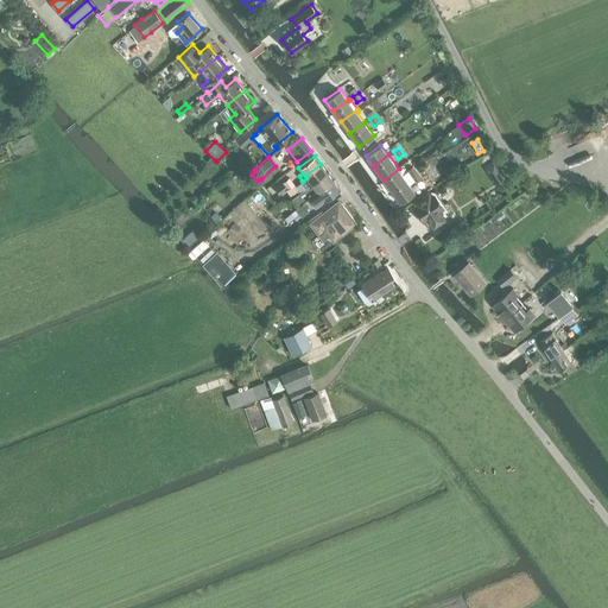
[(305,188),(327,172),(321,164),(305,176),(306,178),(303,182),(302,181),(301,182),(305,188)]
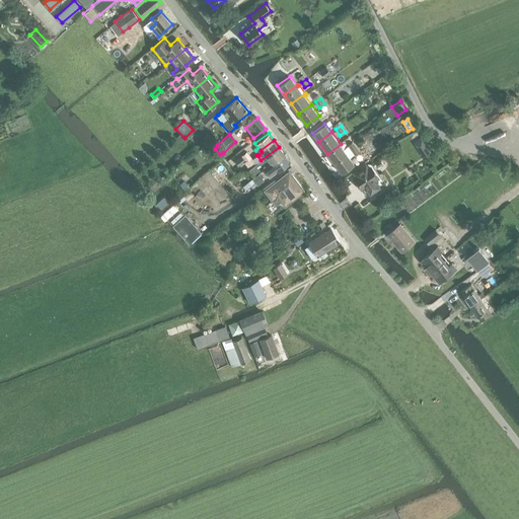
[(341,144),(327,154),(335,163),(347,154),(351,150),(356,147),(353,142),(344,149),(341,144)]
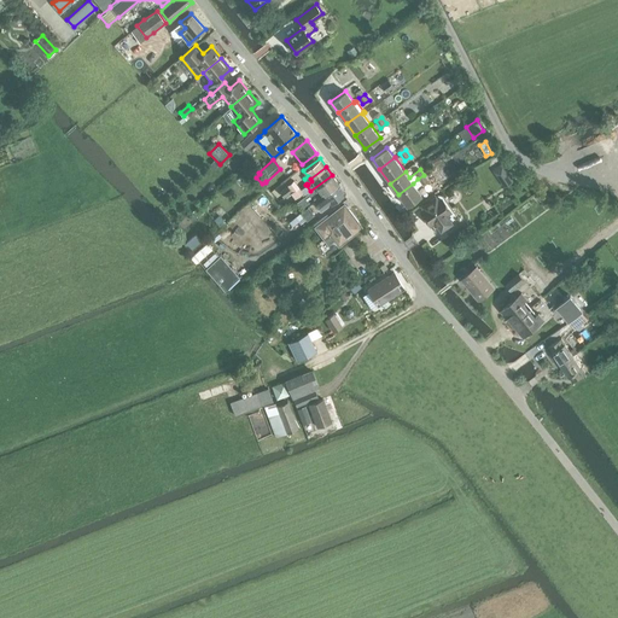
[(310,191),(297,202),(301,208),(310,200),(315,197),(316,199),(319,198),(318,196),(321,193),(322,194),(338,182),(332,175),(310,191)]
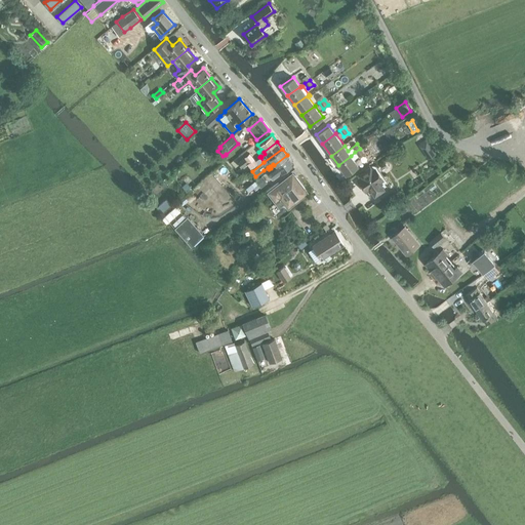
[(248,163),(254,159),(249,153),(244,157),(237,162),(241,168),(248,163)]
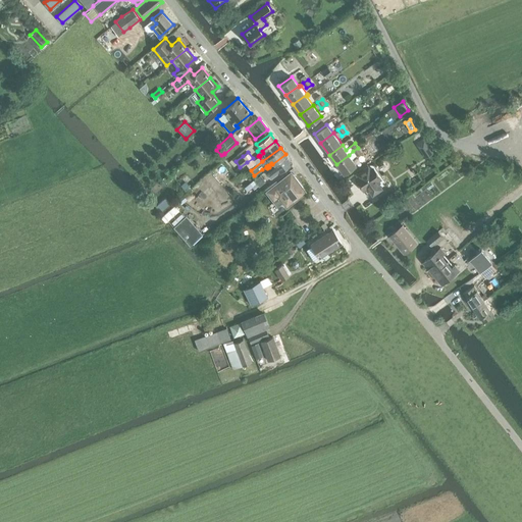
[(266,166),(262,169),(263,171),(264,170),(270,176),(277,171),(291,161),(285,154),(272,164),(271,163),(268,165),(269,167),(267,168),(266,166)]
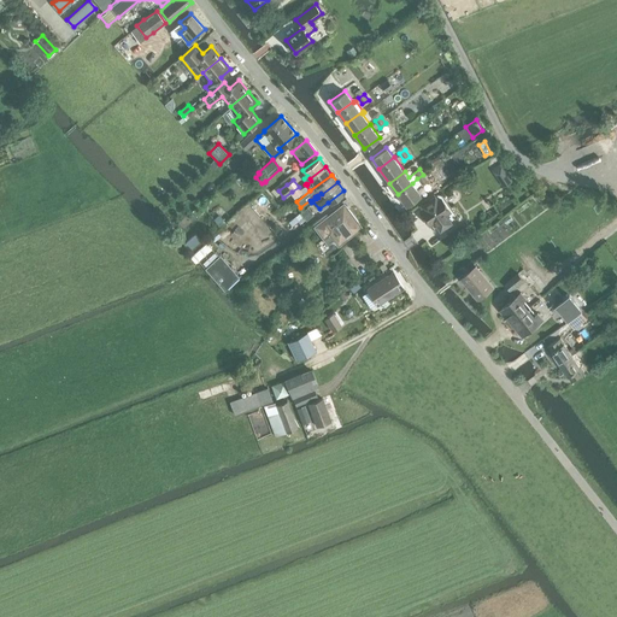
[(412,183),(398,194),(406,205),(421,194),(415,187),(412,183)]
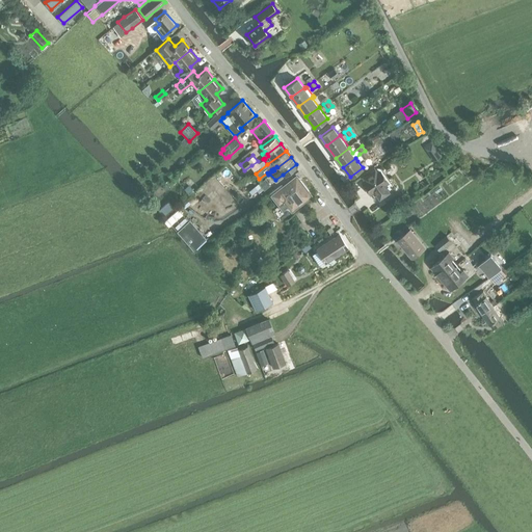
[(258,161),(251,165),(255,169),(261,165),(258,161)]
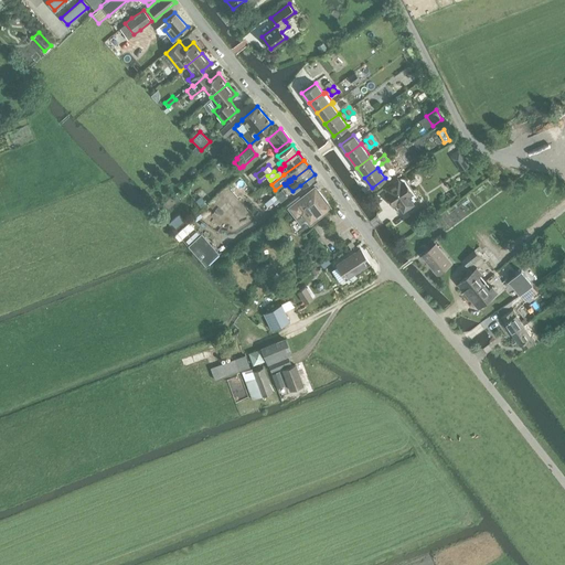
[(401,181),(398,179),(387,187),(391,192),(386,194),(392,204),(396,201),(403,211),(414,203),(411,198),(412,198),(411,195),(413,193),(403,179),(401,181)]
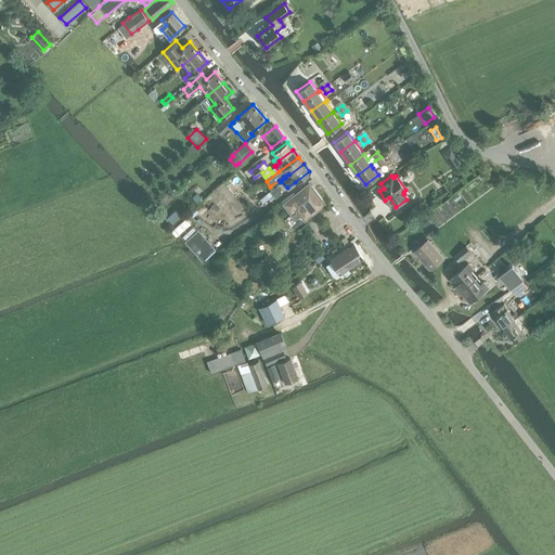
[(304,221),(326,204),(309,182),(282,203),(295,220),(300,216),(304,221)]
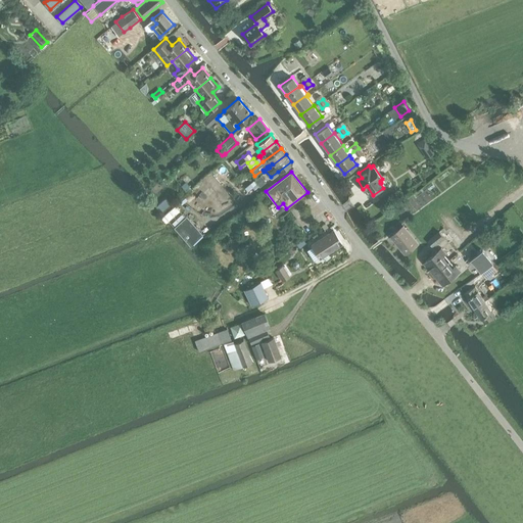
[(260,175),(254,180),(259,186),(266,181),(260,175)]
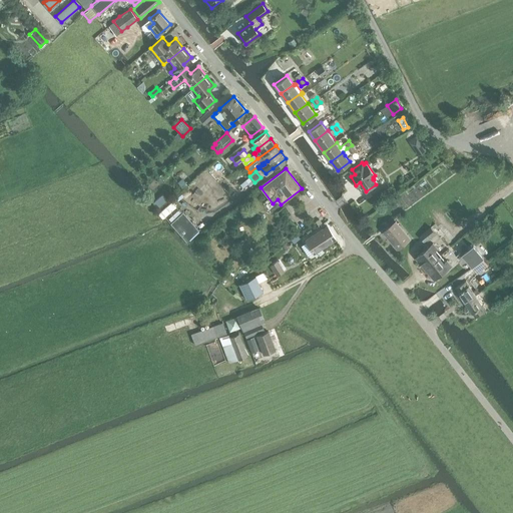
[(181,178),(177,182),(182,188),(186,184),(181,178)]
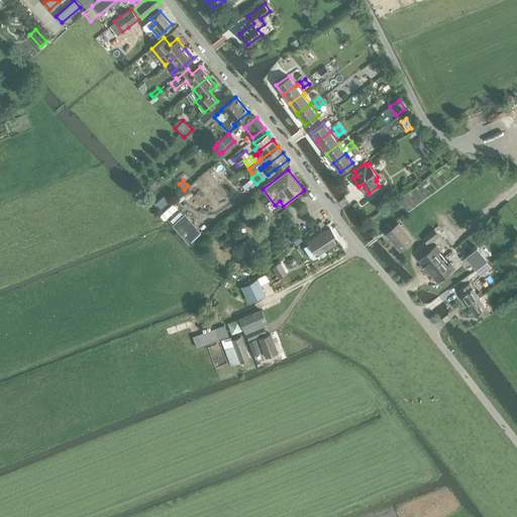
[(247,181),(241,186),(244,189),(250,185),(247,181)]
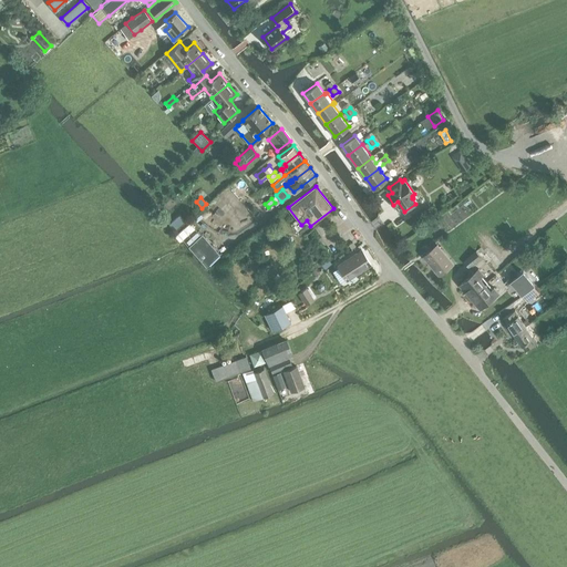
[(198,212),(193,217),(196,223),(203,217),(198,212)]
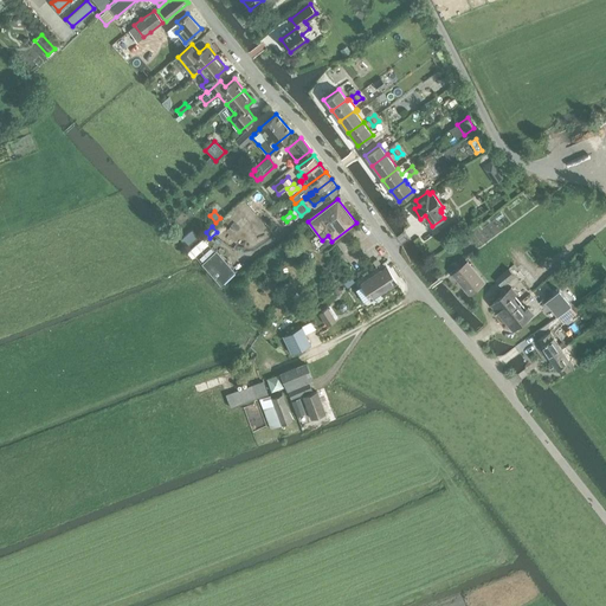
[(192,229),(180,239),(186,246),(198,236),(192,229)]
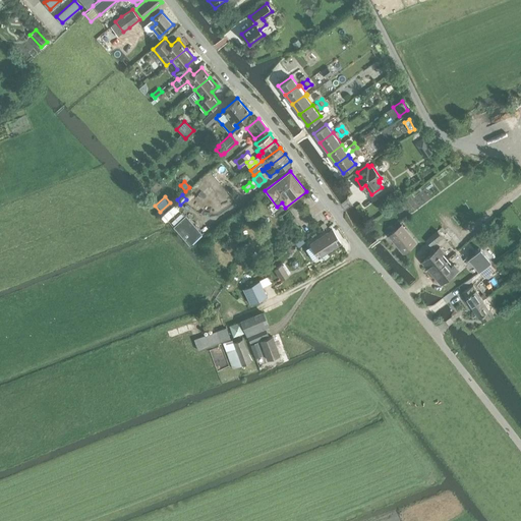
[(181,212),(171,222),(174,225),(172,227),(188,246),(201,235),(184,216),(181,212)]
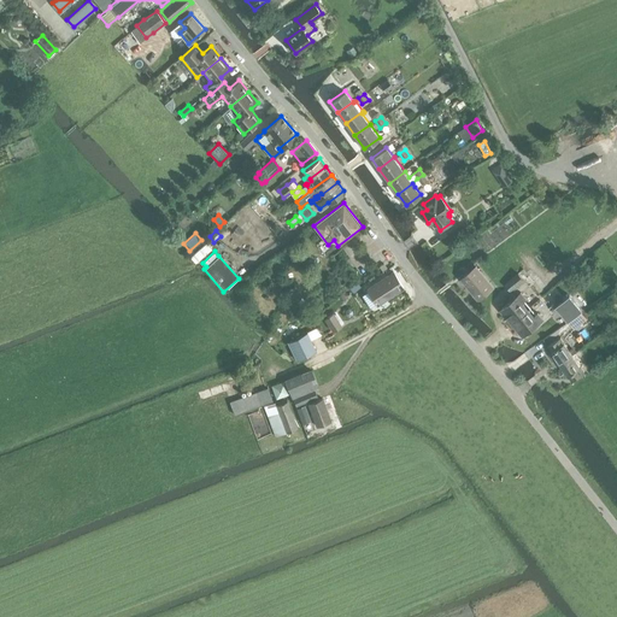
[(479,299),(494,286),(477,265),(462,278),(479,299)]
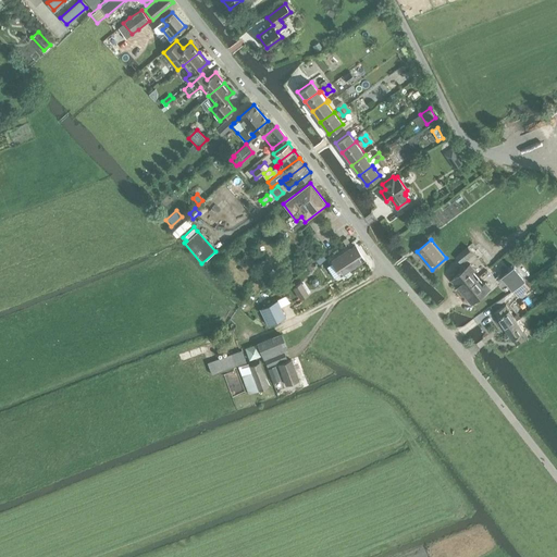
[(331,262),(326,265),(333,277),(338,274),(339,275),(364,260),(355,246),(331,261),(331,262)]
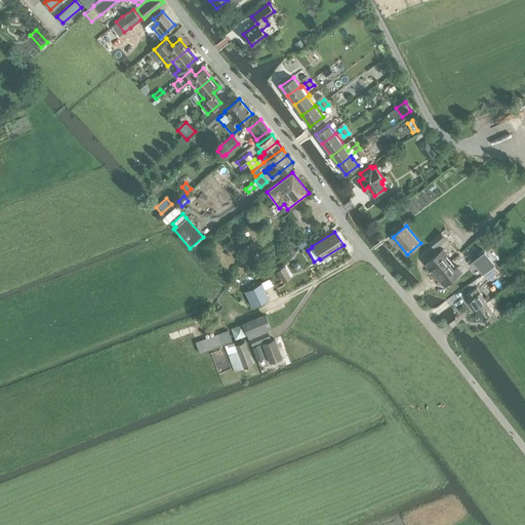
[(435,248),(445,239),(446,238),(441,232),(430,242),(435,248)]
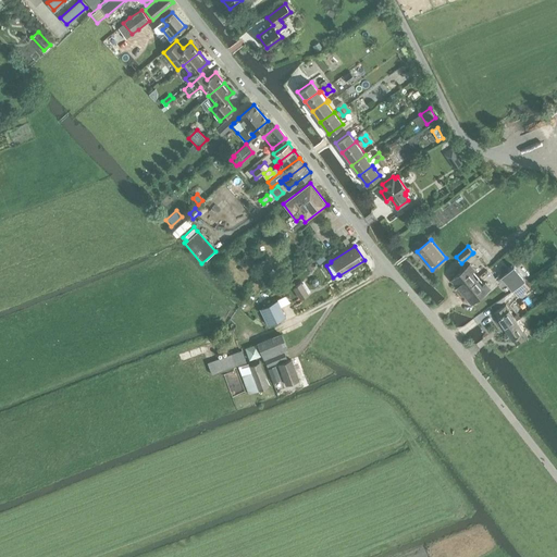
[(483,284),(473,273),(477,270),(471,263),(452,280),(471,302),(491,287),(486,282),(483,284)]
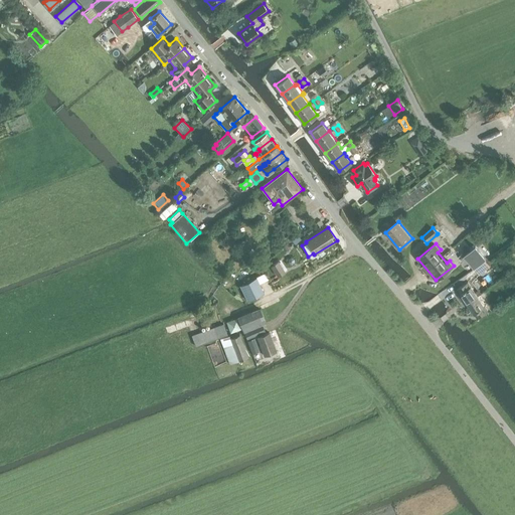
[(277,277),(285,272),(279,261),(271,266),(277,277)]
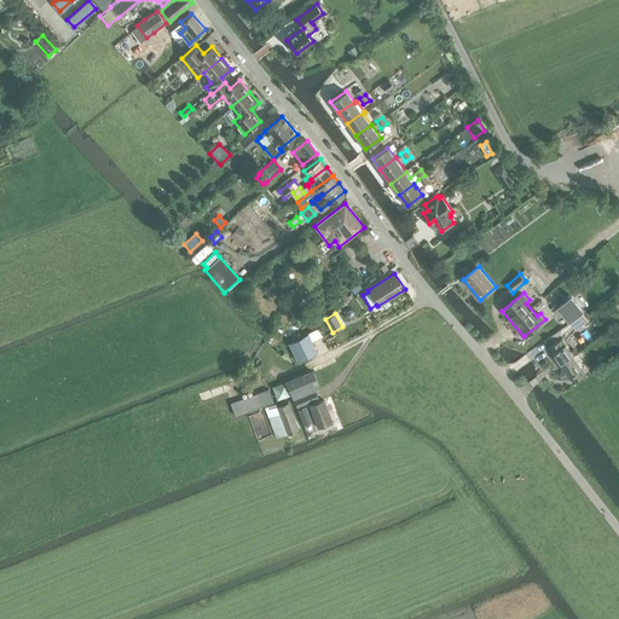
[(317,352),(307,334),(288,343),(296,362),(317,352)]
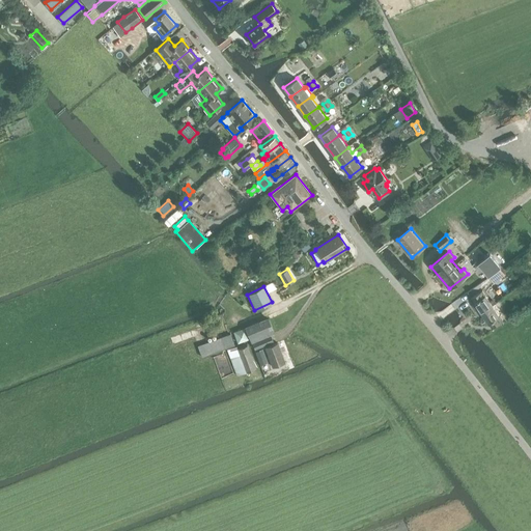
[(481,312),(494,304),(486,292),(485,294),(483,289),(471,298),(481,312)]
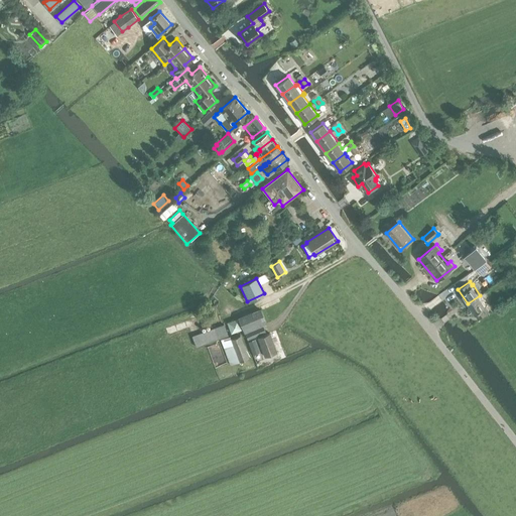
[(480,295),(468,303),(478,318),(489,310),(486,306),(487,305),(480,295)]
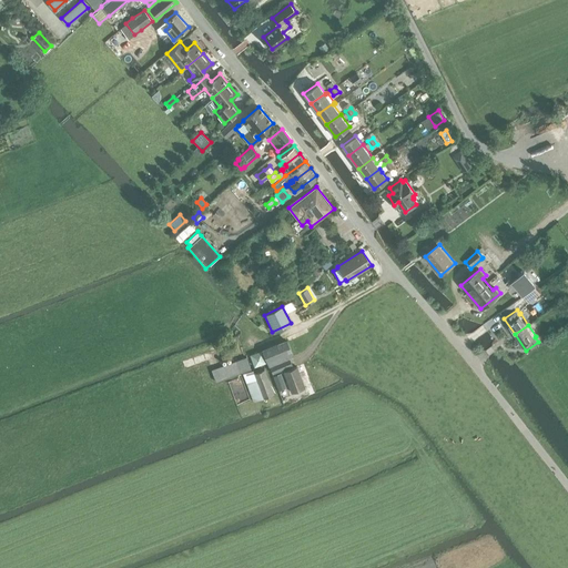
[(281,341),(262,348),(269,366),(290,357),(293,356),(286,338),(281,341)]
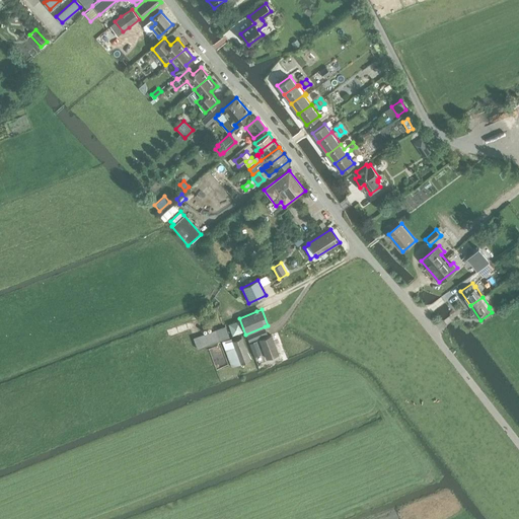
[(197,349),(229,337),(225,326),(193,338),(197,349)]
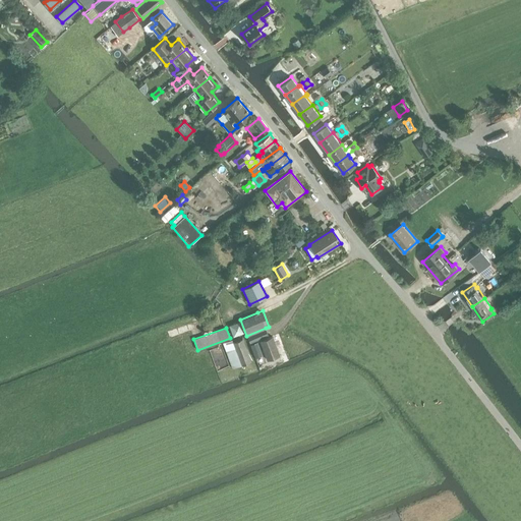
[(266,329),(246,336),(249,343),(269,336),(266,329)]
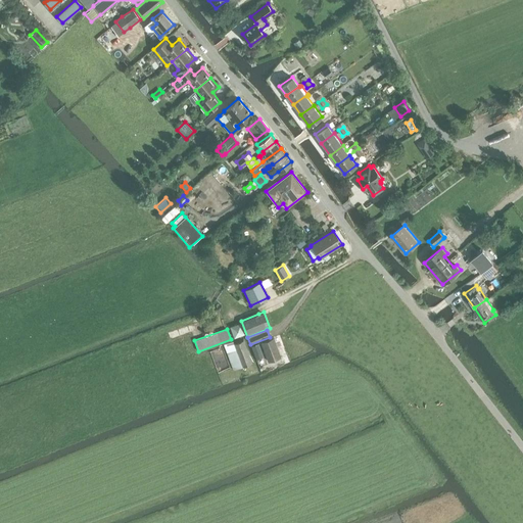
[(268,362),(280,357),(273,337),(260,341),(268,362)]
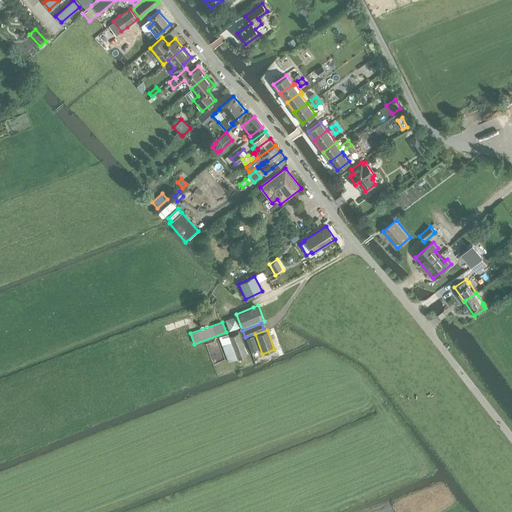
[(229,336),(237,359),(247,355),(239,332),(229,336)]
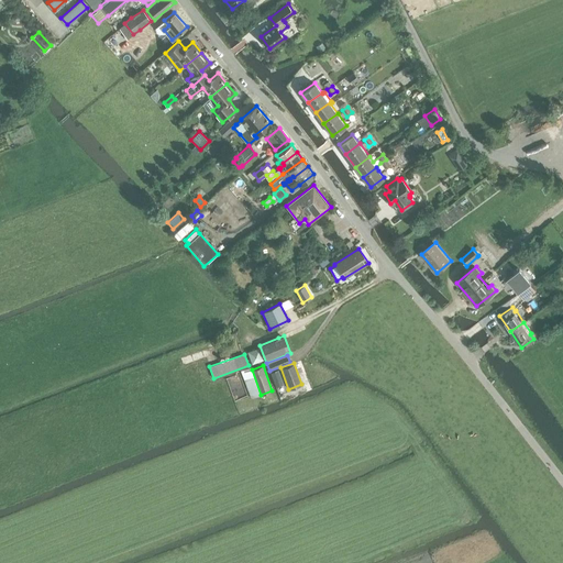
[(251,398),(261,395),(252,370),(251,367),(241,371),(251,398)]
